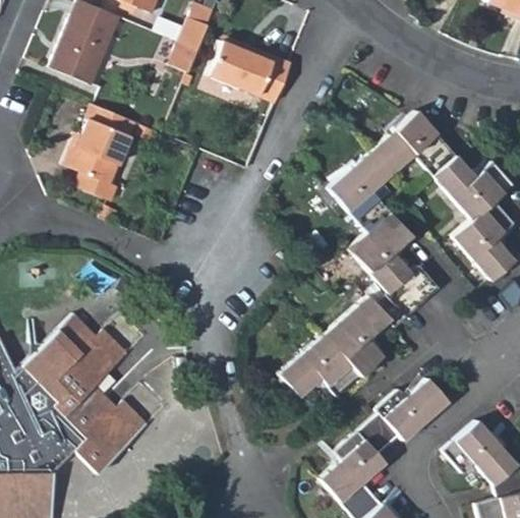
[(92,83),(119,15),(81,0),(79,0),(51,67),(92,83)]
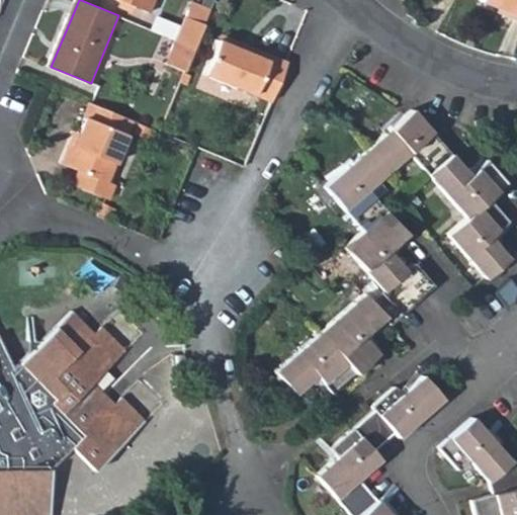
[(126,0),(152,10),(156,0),(126,0)]
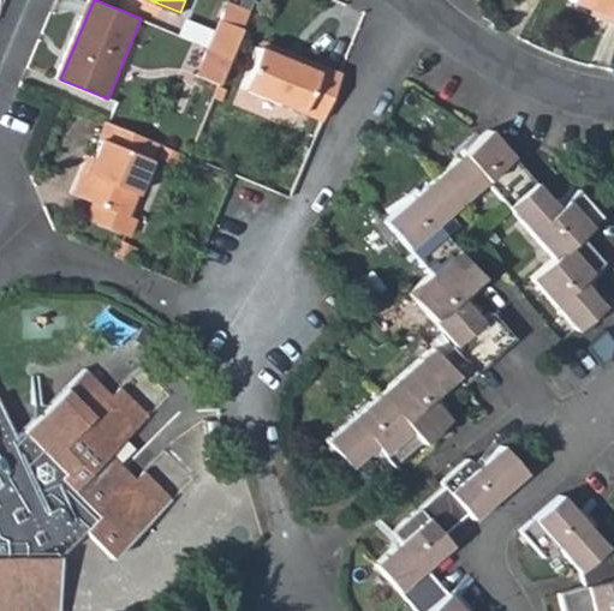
[(225,0),(206,46),(227,55),(246,9),(225,0)]
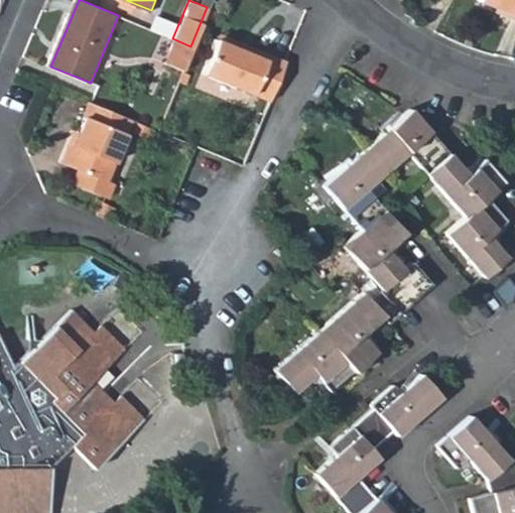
[(509,14),(514,16),(514,0),(487,0),(511,10),(509,14)]
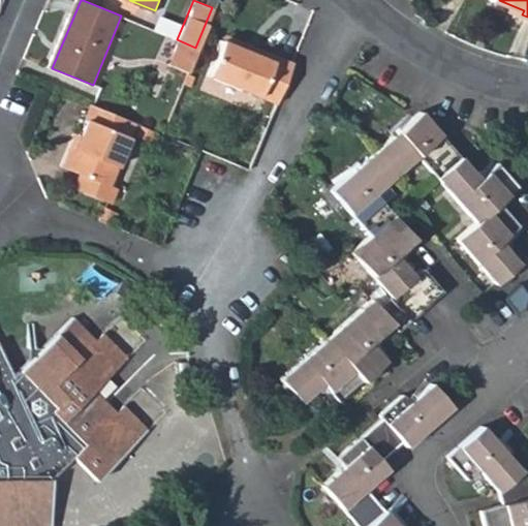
[(156,26),(179,33),(184,19),(160,11),(156,26)]
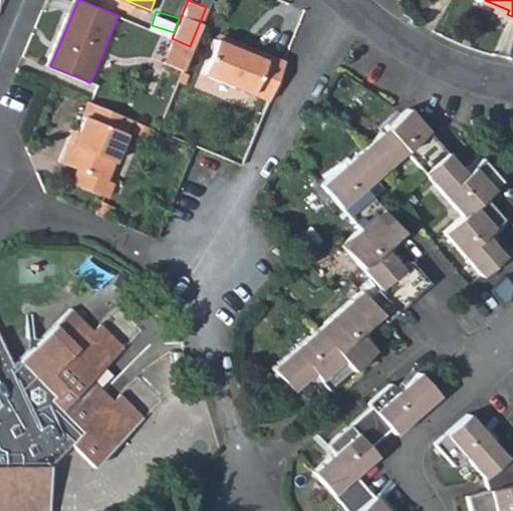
[(223,32),(220,38),(249,50),(251,44),(223,32)]
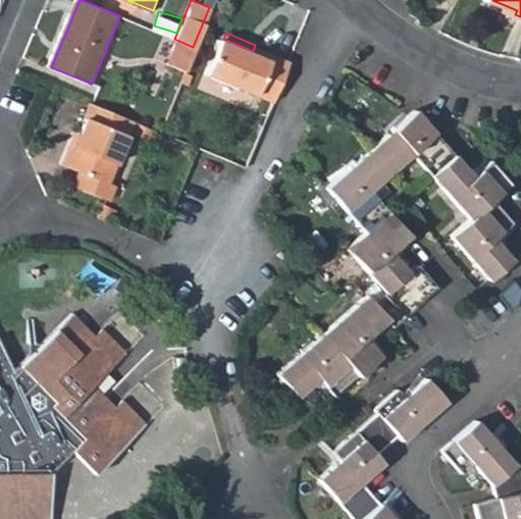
[(165,60),(184,69),(193,47),(174,39),(165,60)]
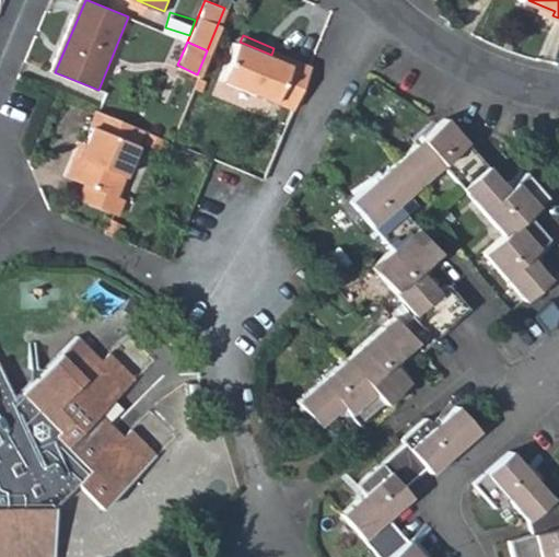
[(224,79),(297,109),(315,66),(274,48),(271,55),(240,42),(224,79)]
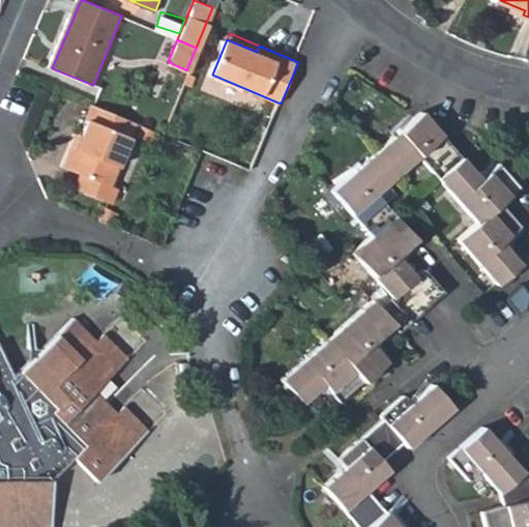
[(112,187),(138,124),(94,106),(88,119),(91,121),(84,138),(70,170),(86,176),(80,191),(113,205),(119,191),(112,187)]
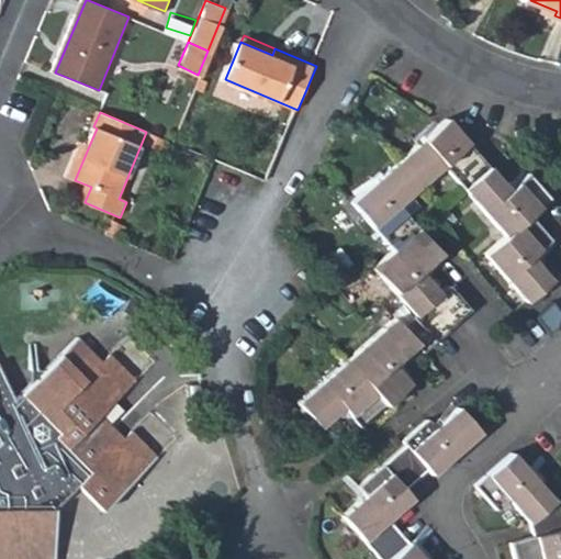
[(451,118),(356,203),(397,252),(379,268),(421,315),(407,327),(399,319),(301,404),(324,431),(346,410),(362,427),(414,383),(397,365),(422,344),(427,351),(475,310),(453,287),(446,293),(426,271),(445,255),(403,208),(449,167),(507,233),(485,252),(528,300),(553,278),(534,255),(557,234),(536,212),(556,194),(534,170),(514,188),(451,118)]
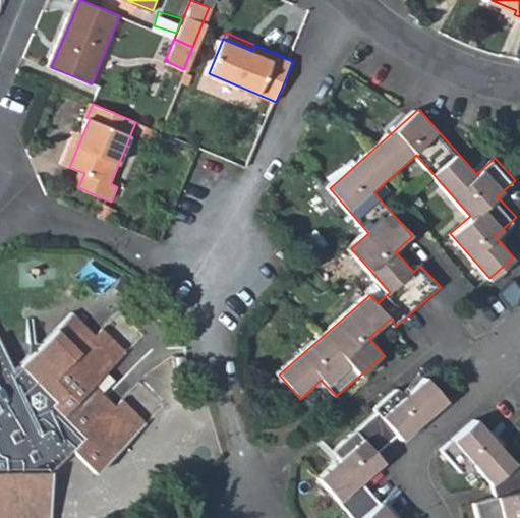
[(64,165),(69,167),(82,135),(77,132),(64,165)]
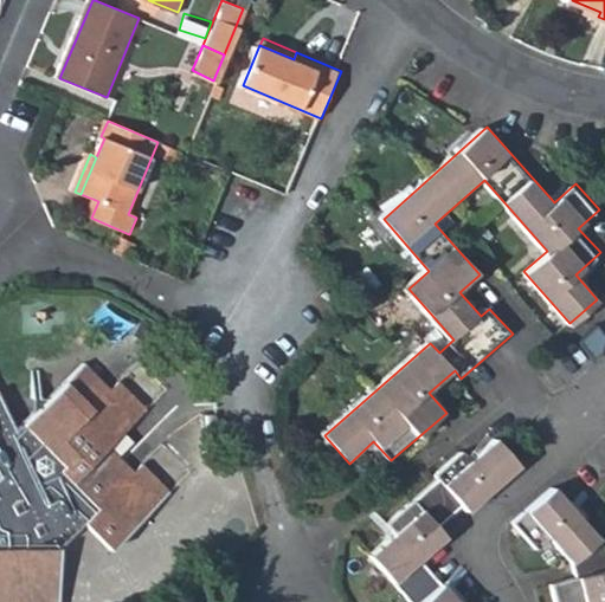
[(0,601),(58,601),(58,548),(84,524),(110,552),(169,493),(143,465),(135,472),(111,447),(148,410),(122,382),(114,390),(88,362),(18,429),(0,393),(0,601)]
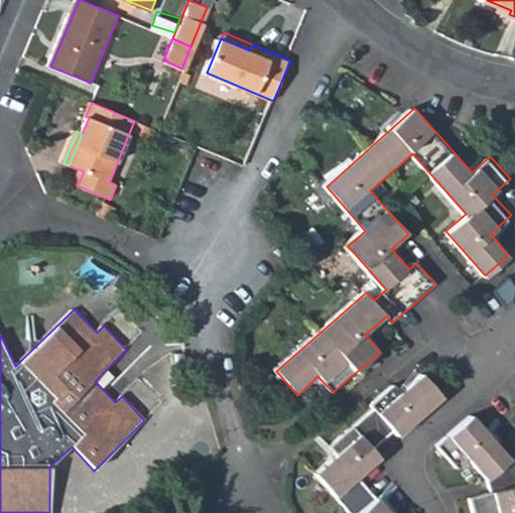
[(372,400),(375,404),(330,444),(337,452),(314,470),(351,512),(390,512),(358,476),(380,457),(373,447),(395,427),(399,431),(442,394),(423,371),(401,390),(394,381),(372,400)]
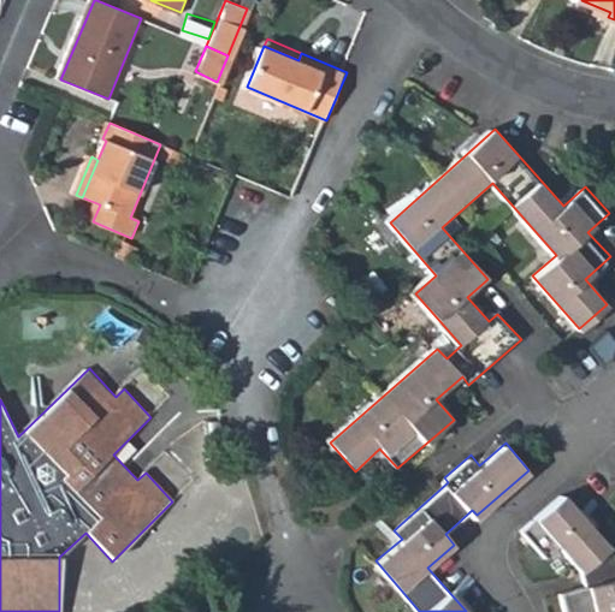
[(614,551),(566,494),(524,529),(549,558),(562,546),(583,569),(586,584),(559,590),(563,611),(614,611),(614,551)]
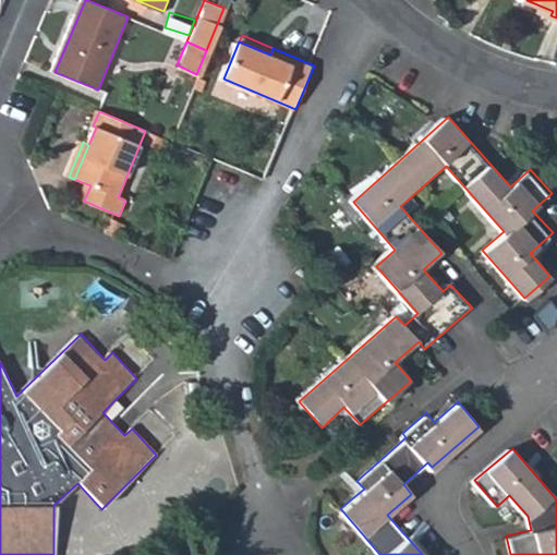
All buildings are outlined.
